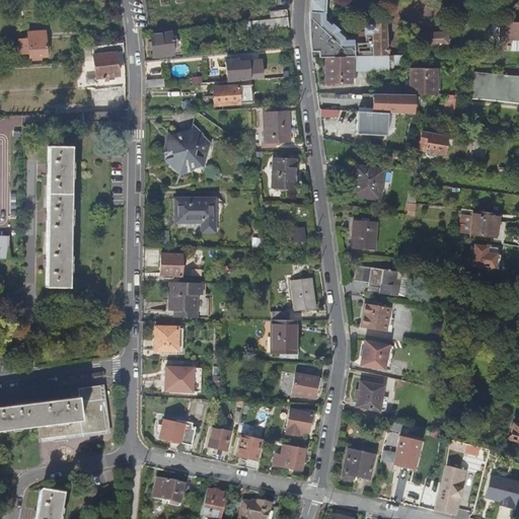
[(309,0),(309,12),(311,58),(325,58),(355,57),(386,56),(385,24),(373,24),(373,22),(370,20),(367,20),(364,23),(365,32),(357,32),(358,43),(354,44),(354,41),(344,42),(343,39),(323,20),(323,13),(325,13),(325,0),(309,0)]
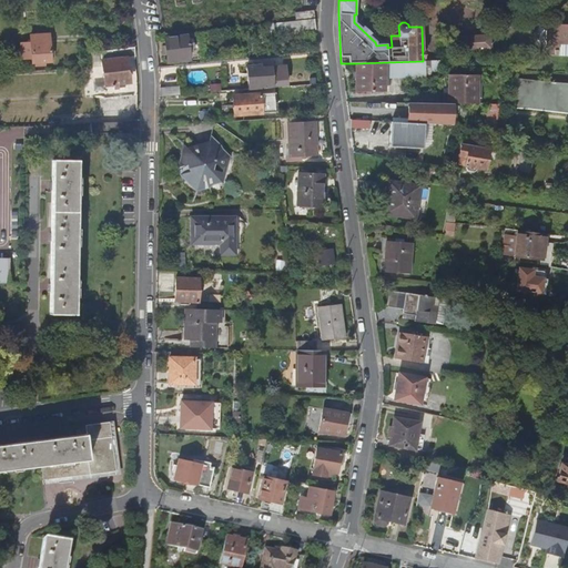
[(295,13),(296,21),(314,19),(313,11),(295,13)]
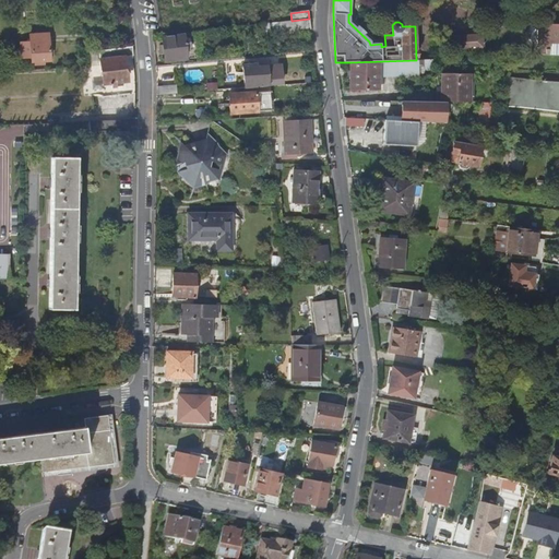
[(292,21),(280,22),(281,33),(310,30),(309,19),(292,21)]
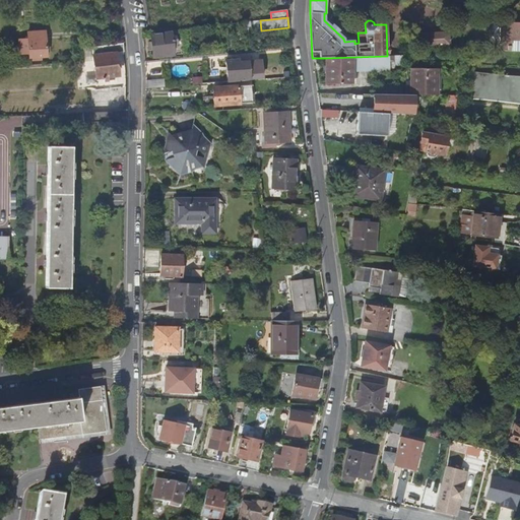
[(519,27),(503,27),(503,34),(510,34),(509,41),(519,40),(519,27)]
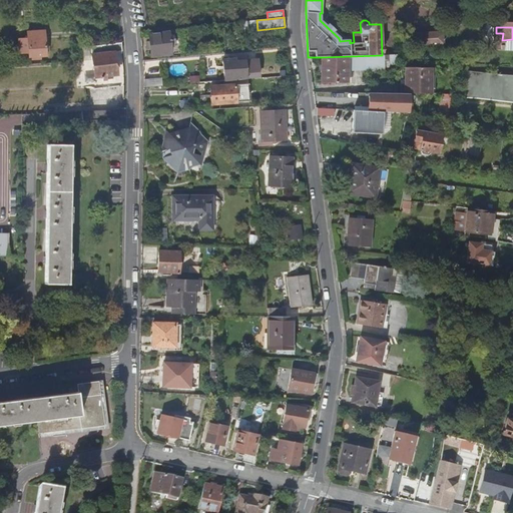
[(149,46),(150,57),(171,54),(170,47),(175,46),(174,38),(169,39),(169,31),(147,34),(149,46)]
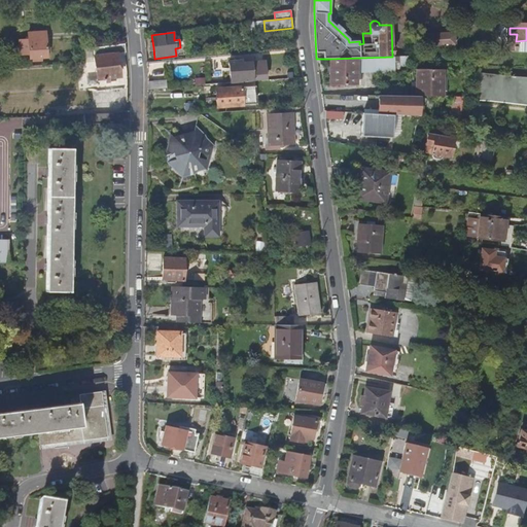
[(422,35),(422,47),(456,44),(454,32),(422,35)]
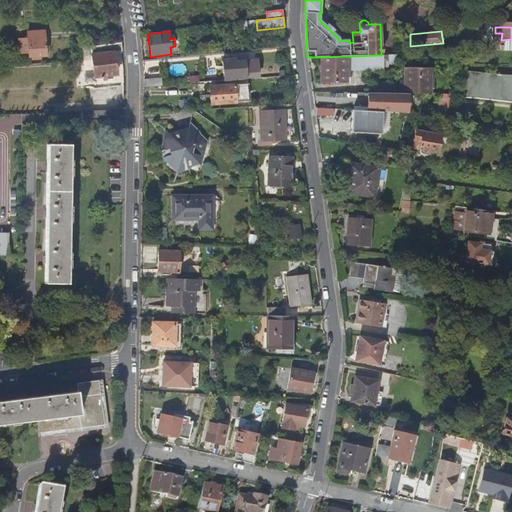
[(25,44),(26,60),(43,59),(41,34),(27,35),(28,44),(25,44)]
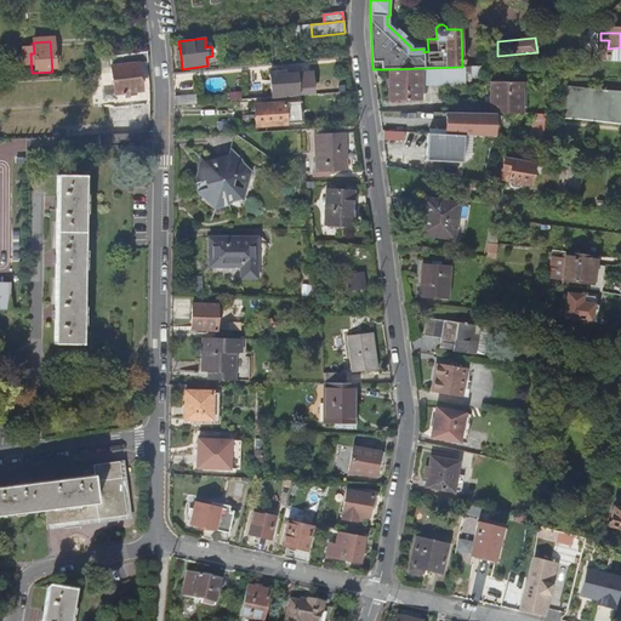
[(107,61),(110,98),(138,95),(137,80),(135,67),(131,68),(129,58),(107,61)]
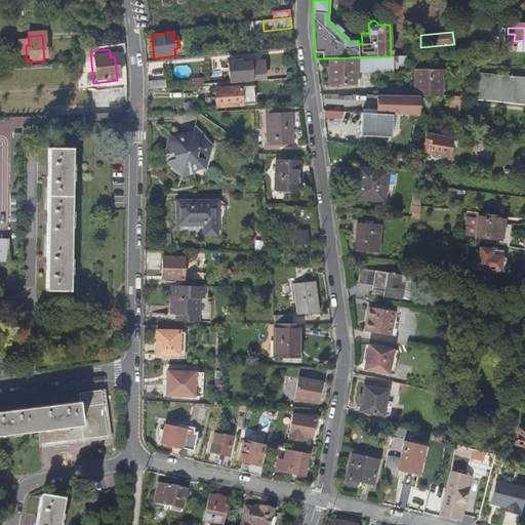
[(435,54),(435,63),(450,63),(450,54),(435,54)]
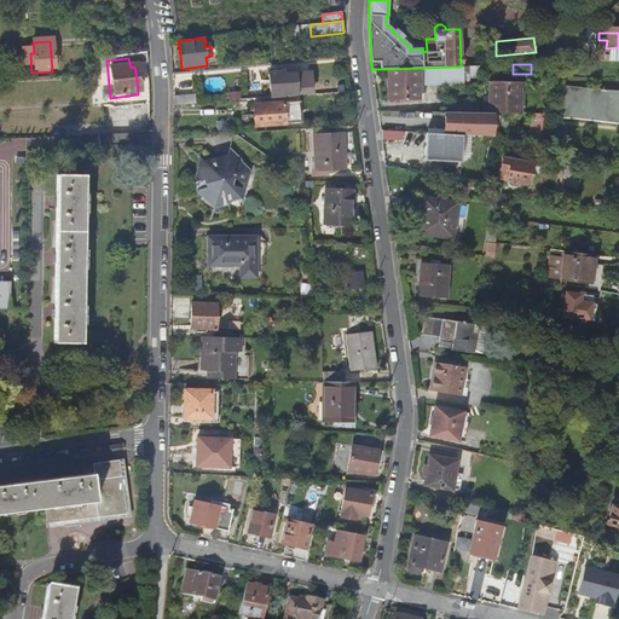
[(388,86),(388,100),(418,100),(418,77),(423,77),(423,68),(388,69),(388,86)]
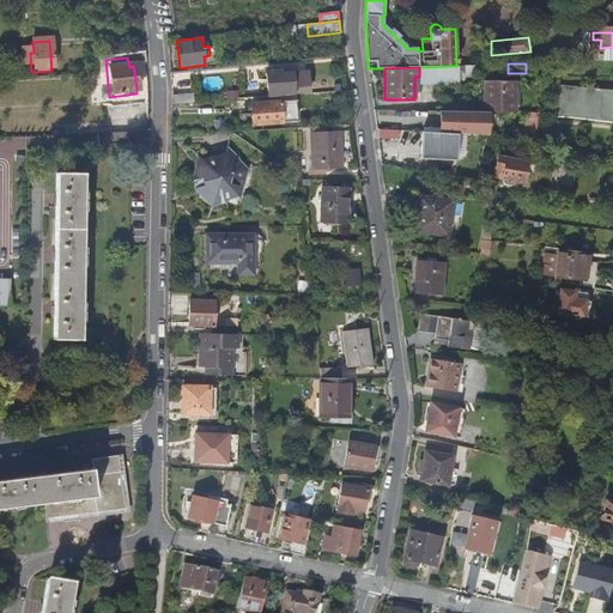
[(266,71),(268,96),(295,92),(293,72),(281,73),(281,70),(266,71)]
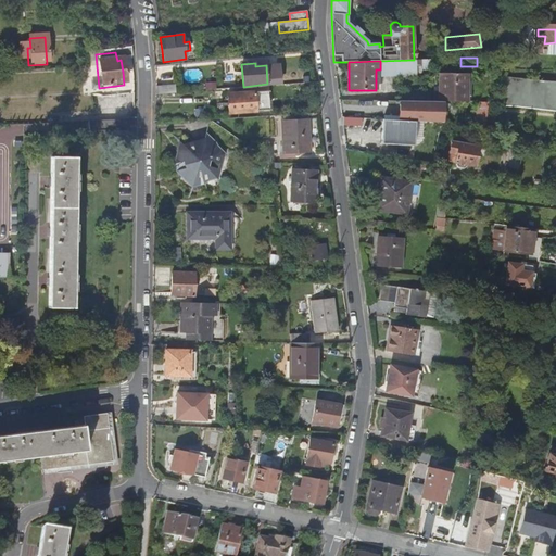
[(439,73),(439,101),(470,102),(470,93),(466,93),(467,73),(439,73)]
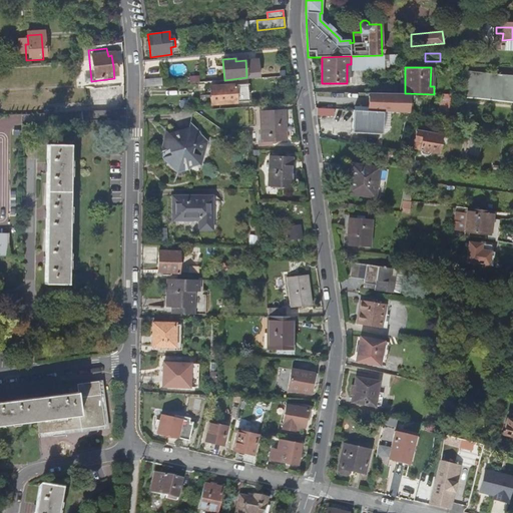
[(144,82),(144,87),(161,86),(161,78),(144,79),(144,82)]
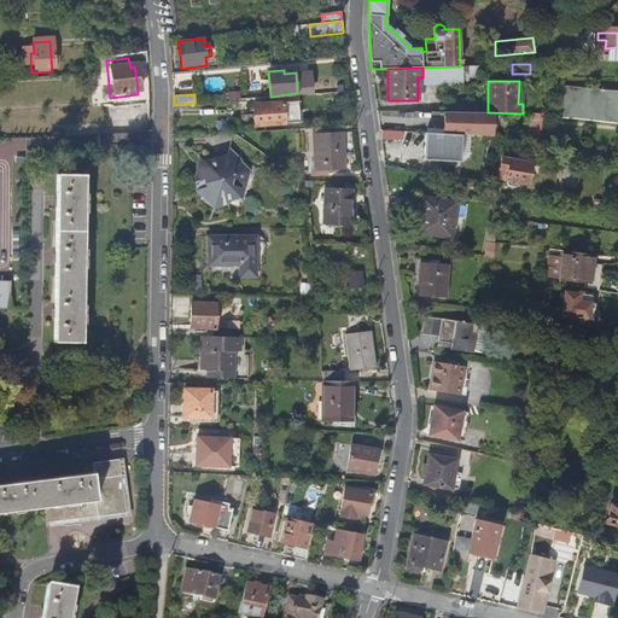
[(252,104),(254,126),(285,123),(284,101),(252,104)]
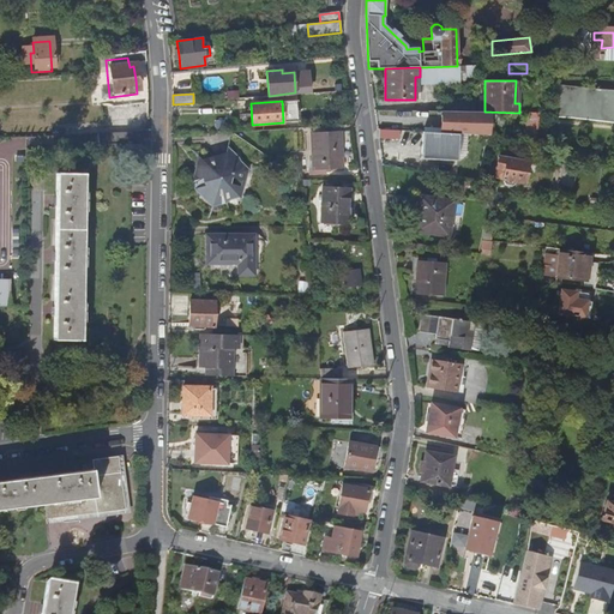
[(398,130),(379,128),(378,138),(398,139),(398,130)]
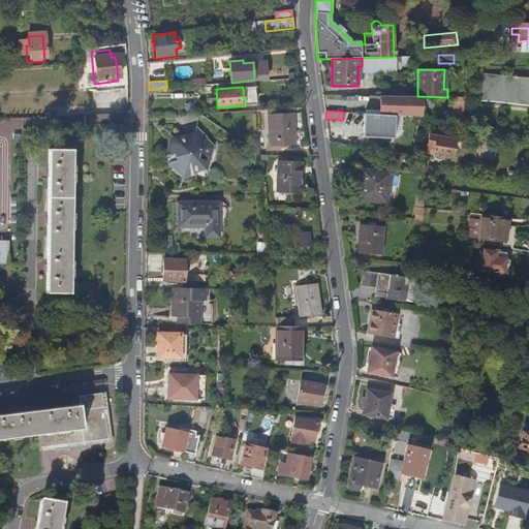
[(266,147),(266,151),(281,150),(281,146),(296,146),(294,129),(293,113),(268,114),(270,147),(266,147)]
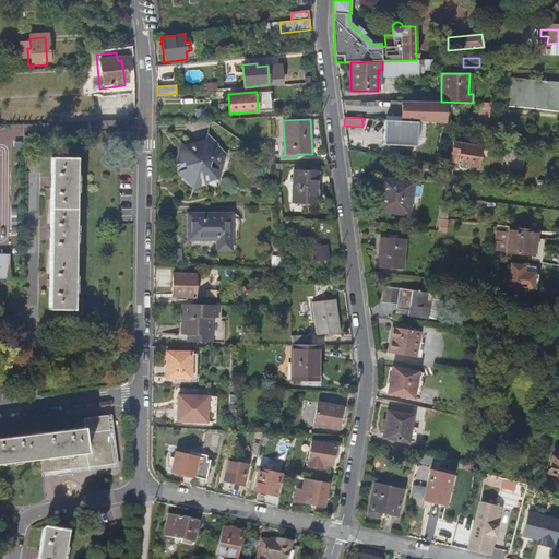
[(178,166),(180,175),(186,173),(188,180),(193,187),(205,181),(214,176),(218,169),(223,159),(225,157),(214,146),(212,140),(187,147),(189,157),(176,161),(178,166)]
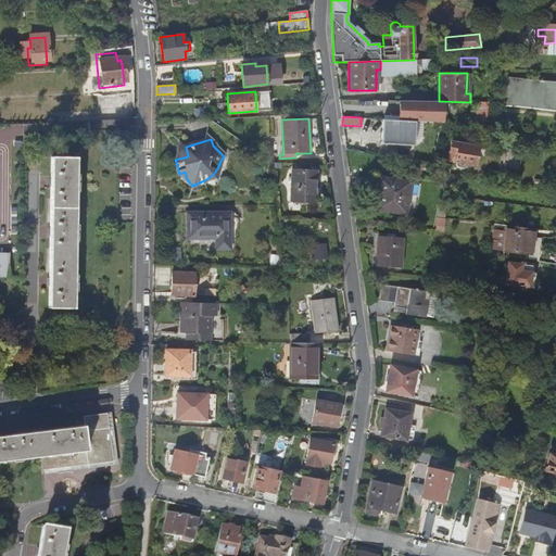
[(452,142),(447,161),(456,162),(456,165),(457,166),(464,167),(466,166),(466,164),(474,165),(477,148),(452,142)]
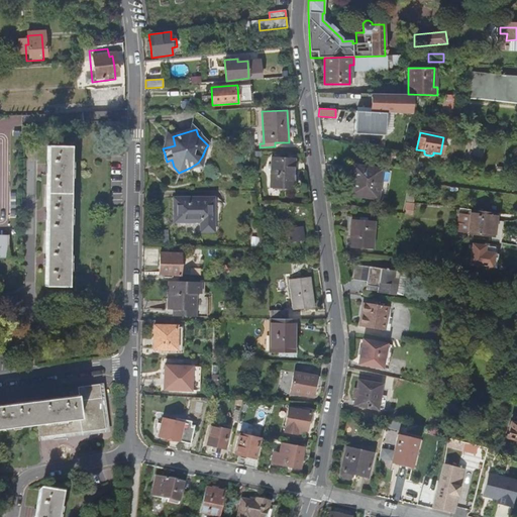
[(45,261),(44,287),(73,288),(75,145),(47,145),(47,171),(46,216),(45,261)]
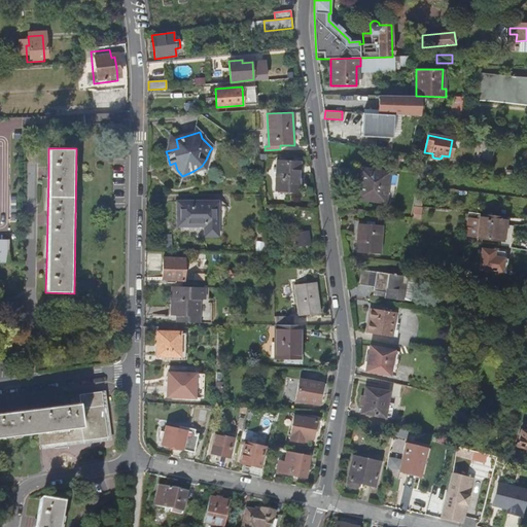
[(398,152),(396,166),(406,167),(407,154),(398,152)]
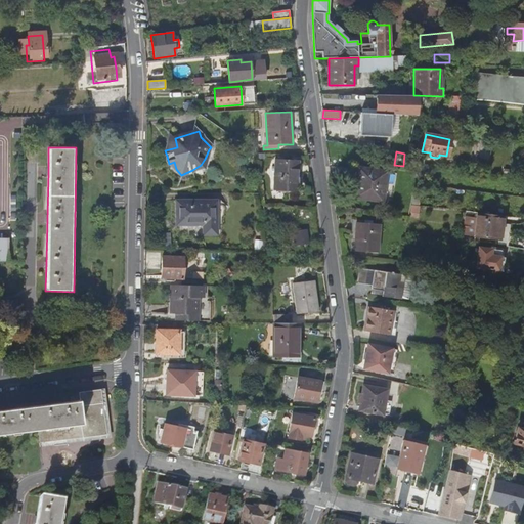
[(276,160),(274,189),(297,190),(298,161),(276,160)]
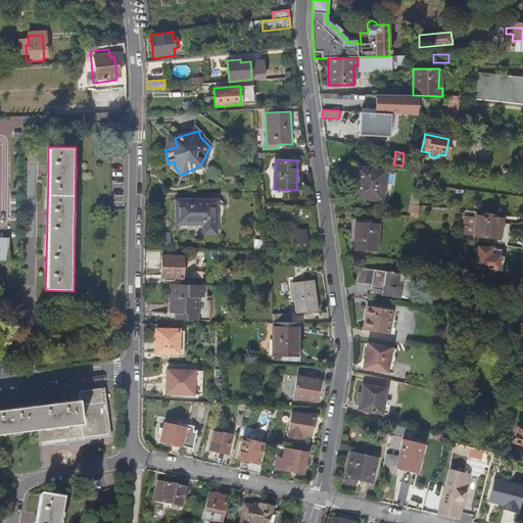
[(357,167),(352,197),(382,201),(386,171),(357,167)]
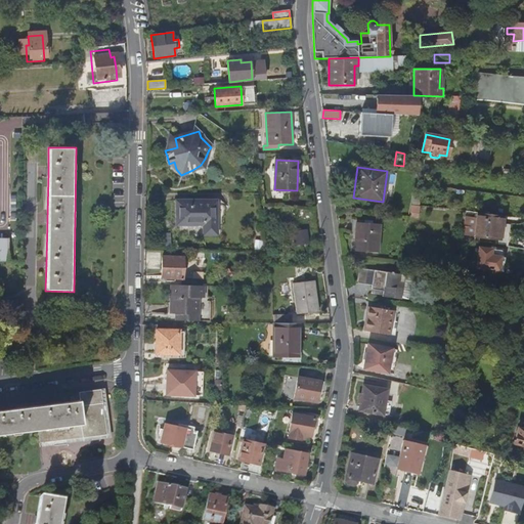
[(176,213),(176,225),(203,225),(203,235),(217,234),(217,200),(176,201),(176,213)]
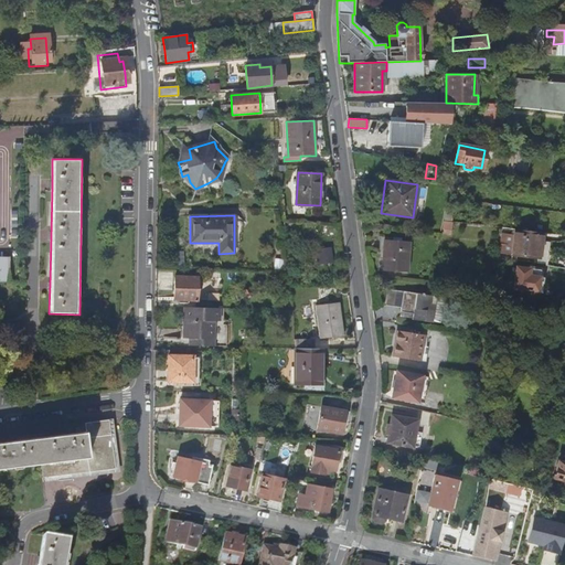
[(513,228),(511,255),(539,258),(542,233),(513,228)]
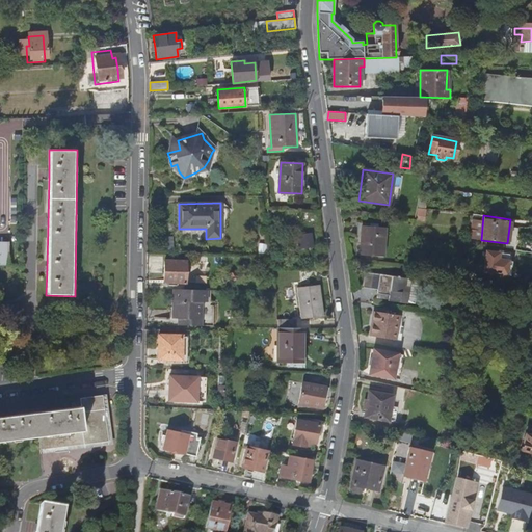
[(361,240),(358,255),(382,257),(386,228),(362,225),(361,240)]
